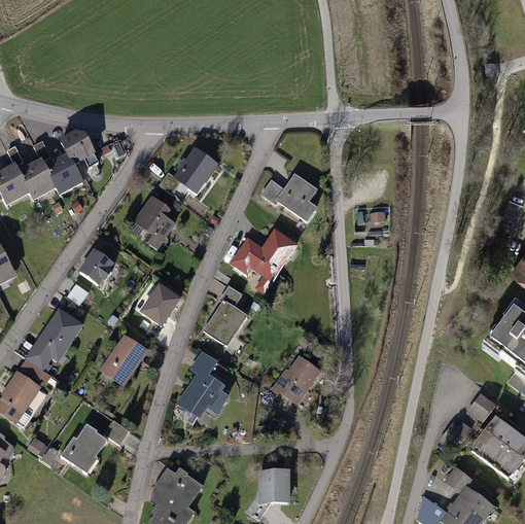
[(97,162),(79,131),(61,141),(67,153),(73,164),(83,158),(88,167),(97,162)]
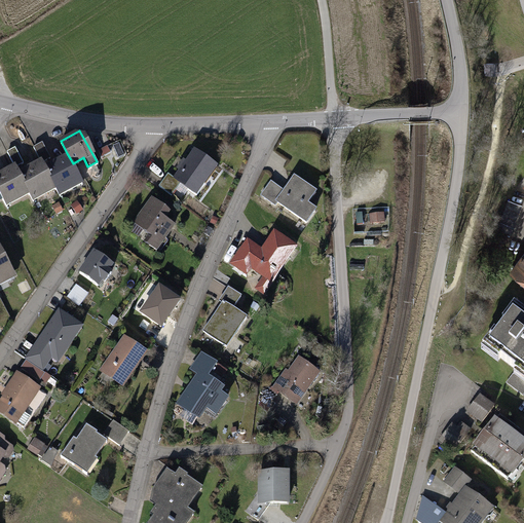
[(33,143),(41,158),(50,153),(42,138),(33,143)]
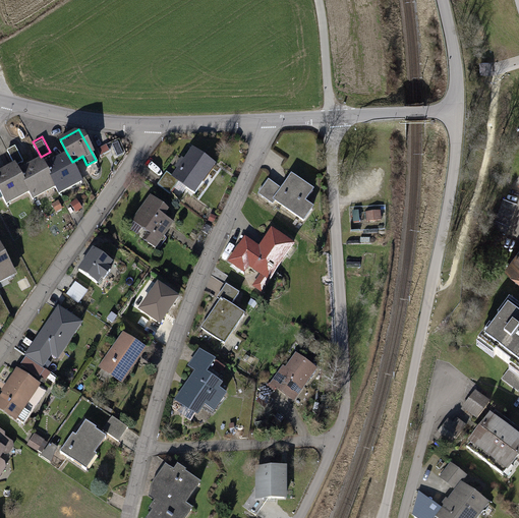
[(14,141),(6,147),(15,163),(23,158),(14,141)]
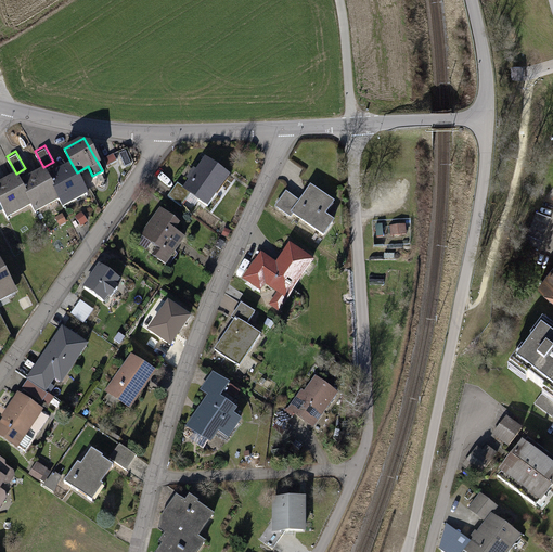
[(185,185),(190,189),(208,203),(231,174),(207,155),(185,185)]
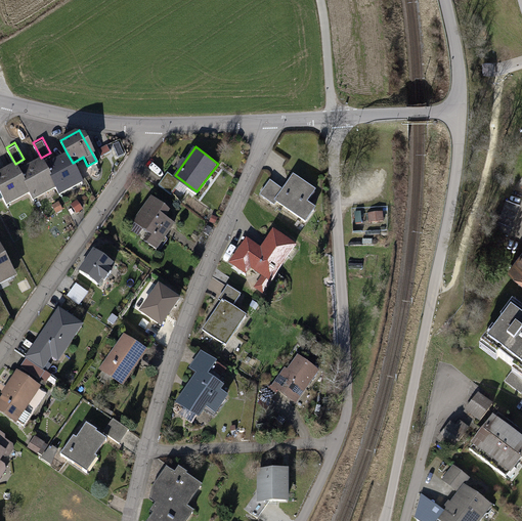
[(67,153),(45,164),(56,185),(60,192),(82,180),(73,163),(67,153)]
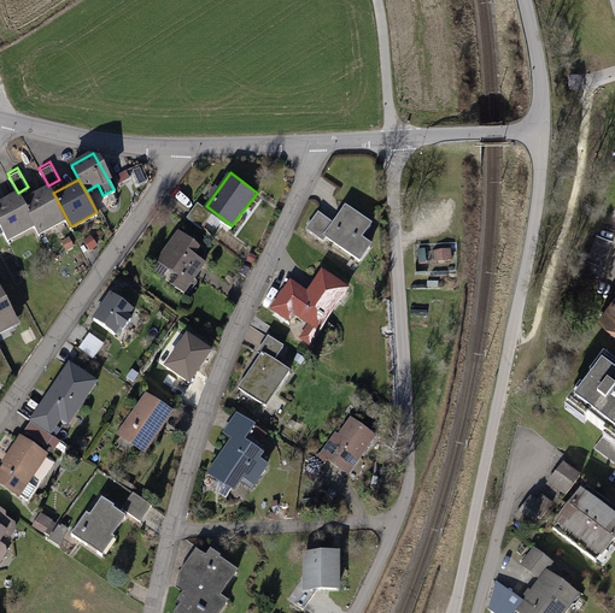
[(48,186),(21,201),(34,224),(39,234),(66,218),(53,193),(48,186)]
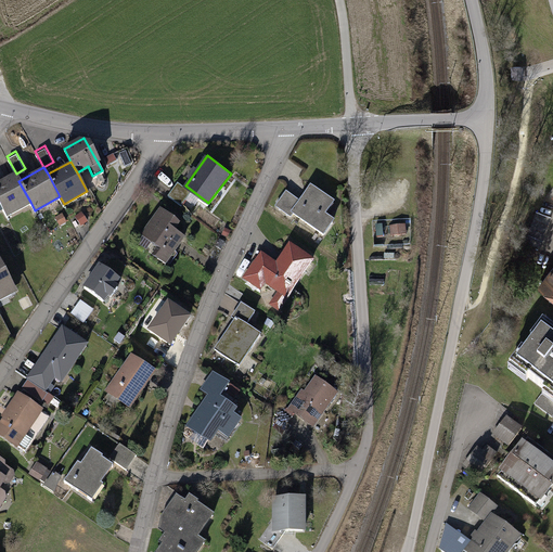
[(14,172),(0,180),(0,204),(1,206),(7,215),(30,202),(18,181),(14,172)]
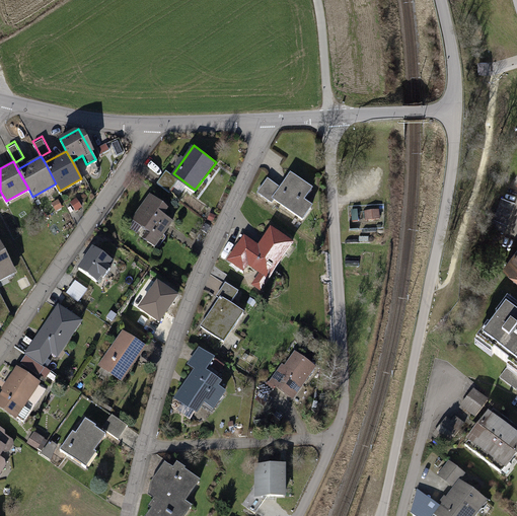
[(177,176),(173,173),(167,168),(158,180),(168,188),(177,176)]
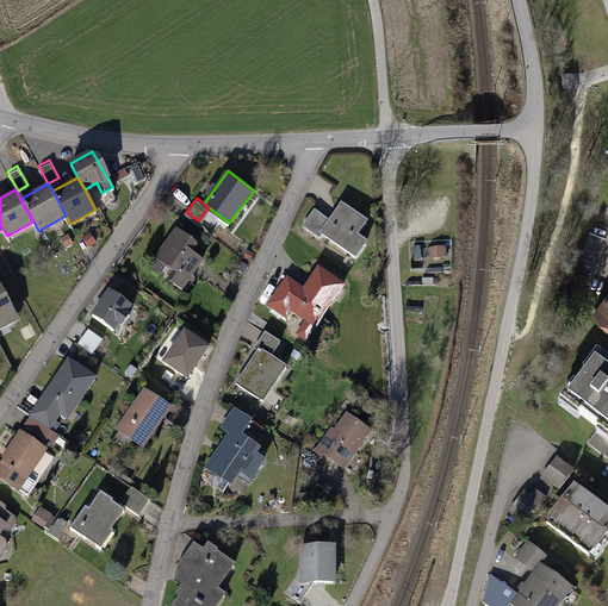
[(329,219),(321,231),(358,257),(370,241),(358,231),(366,219),(342,202),(329,219)]
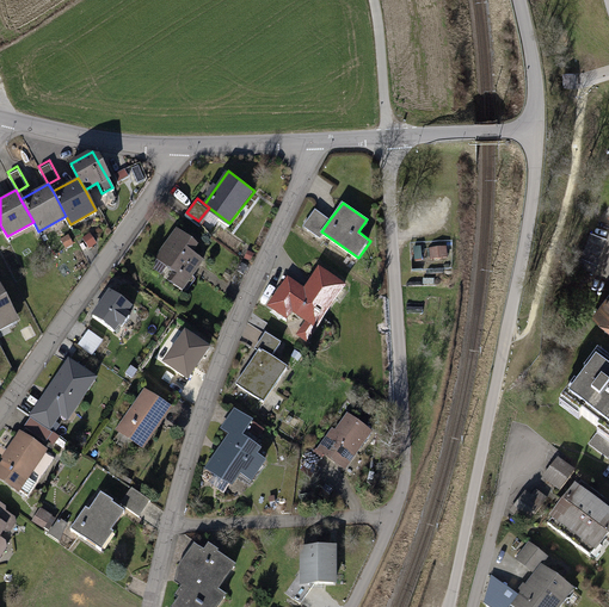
[(321,231),(330,220),(314,209),(301,225),(318,237),(321,231)]
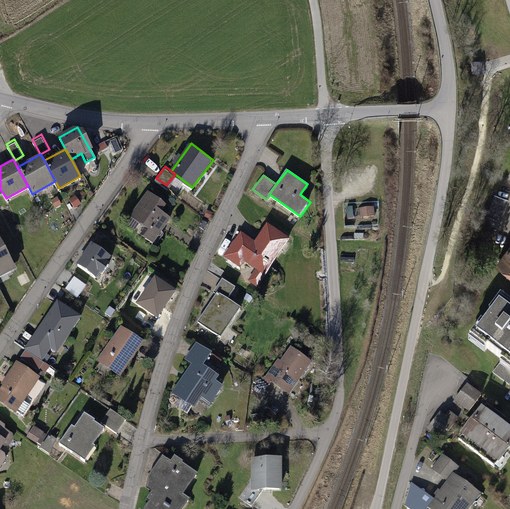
[(167,202),(150,190),(133,215),(148,226),(142,234),(154,243),(172,218),(161,210),(167,202)]
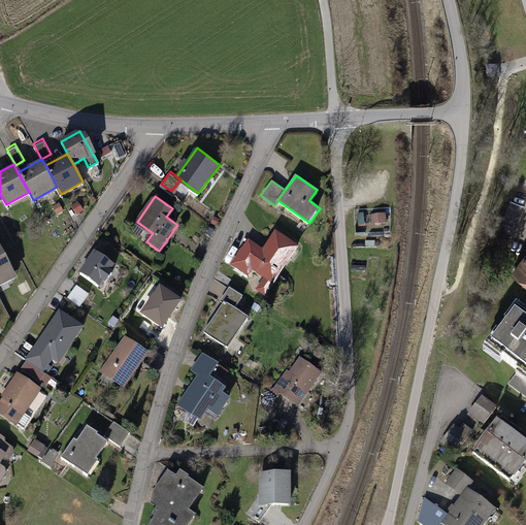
[(369,211),(370,222),(385,220),(384,209),(369,211)]
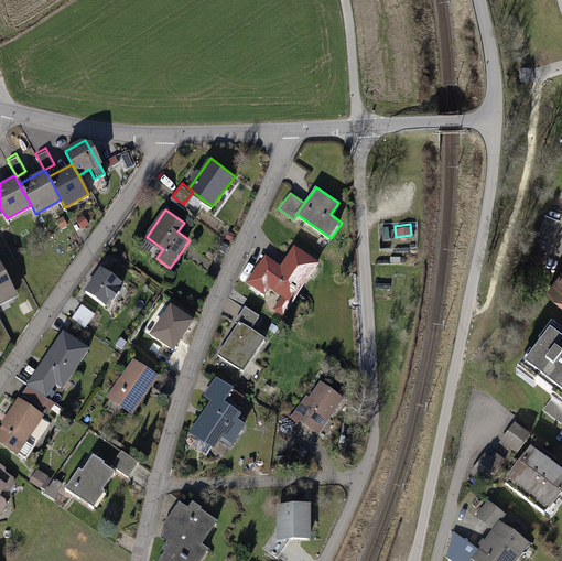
[(280,266),(262,254),(242,282),(261,295),(267,287),(279,295),(272,303),(281,310),(313,265),(292,249),(280,266)]
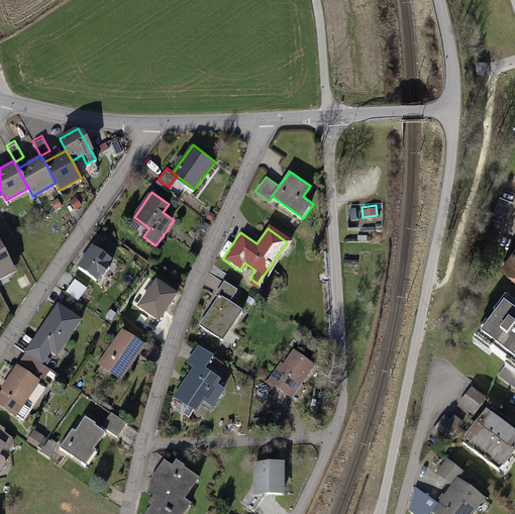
[(0,277),(15,270),(0,240),(0,277)]
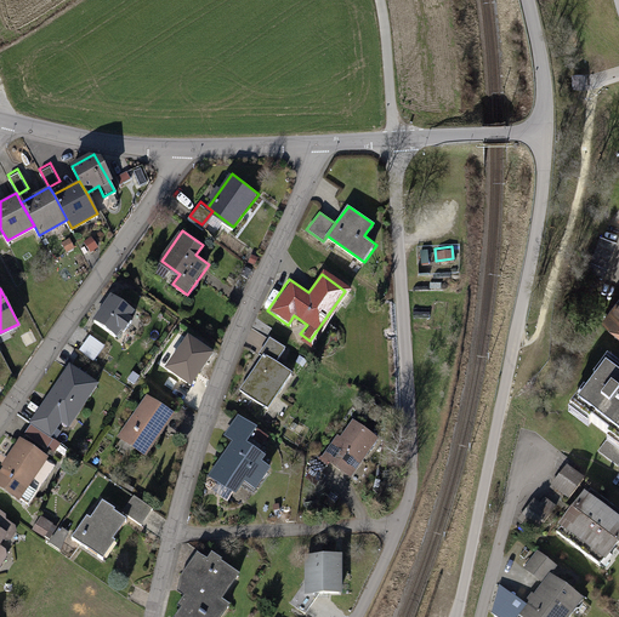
[(132,307),(108,290),(90,316),(114,333),(119,326),(121,329),(130,315),(128,314),(132,307)]
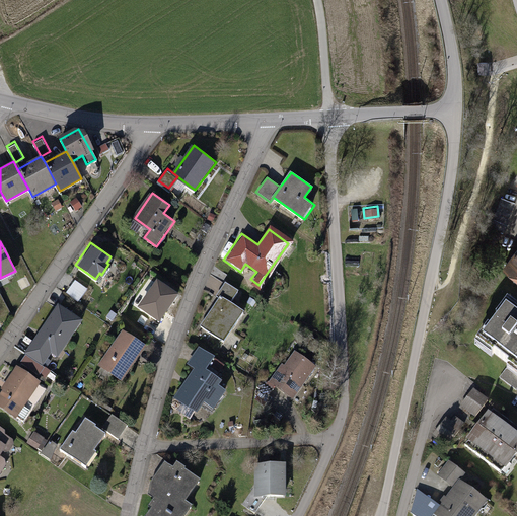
[(516,242),(504,261),(516,271),(516,242)]
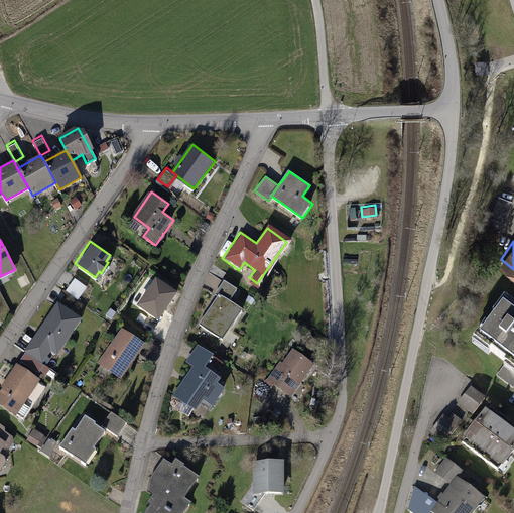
[(175,290),(154,275),(134,303),(156,318),(175,290)]
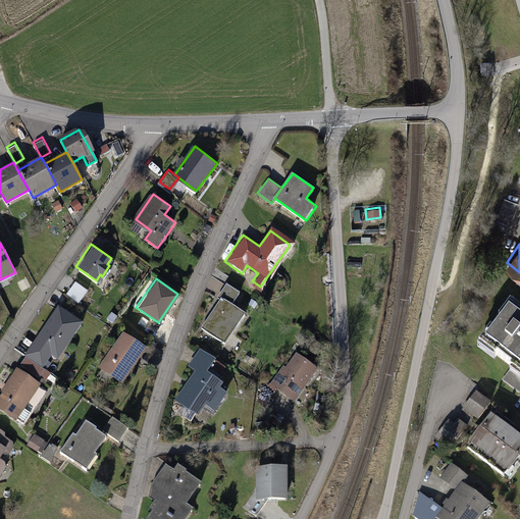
[(73,279),(64,292),(78,301),(87,289),(73,279)]
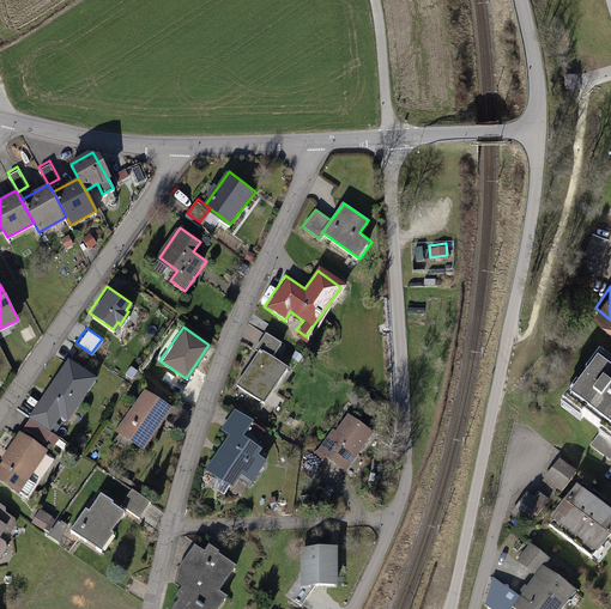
[(261,349),(273,358),(284,342),(267,330),(256,346),(261,349)]
